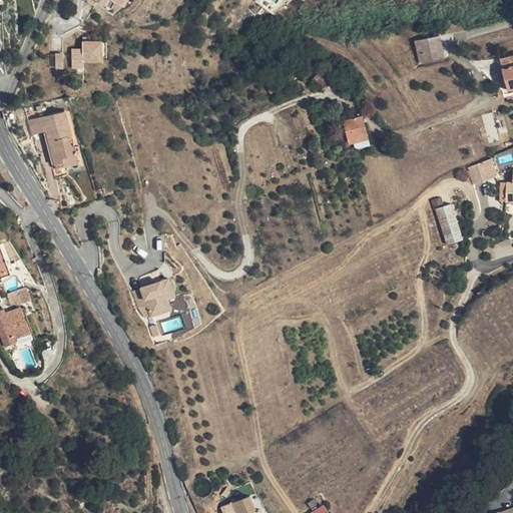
[(124,7),(128,0),(96,0),(113,10),(118,3),(124,7)]
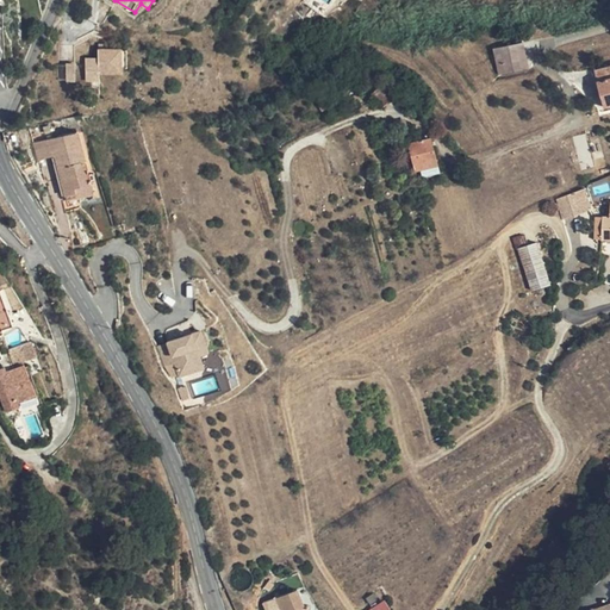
[(524,44),(493,49),(499,75),(530,69),(524,44)]
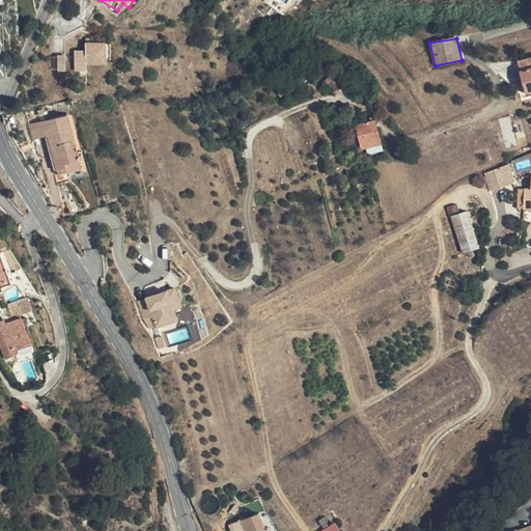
[(107,44),(94,45),(87,45),(86,65),(107,64),(107,60),(107,46),(107,44)]
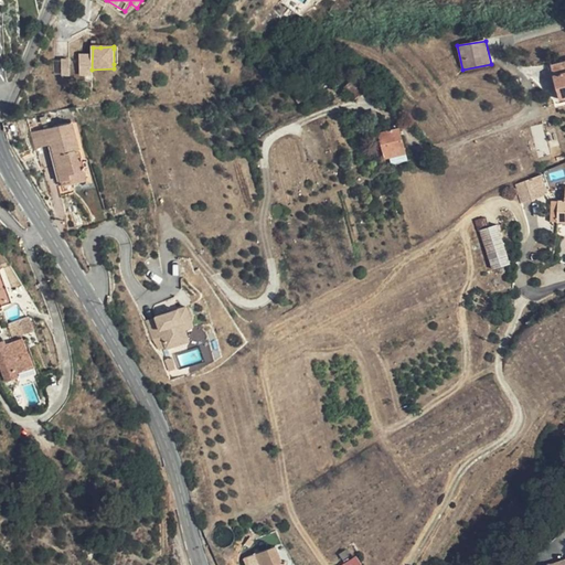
[(71,75),(71,59),(55,60),(55,75),(71,75)]
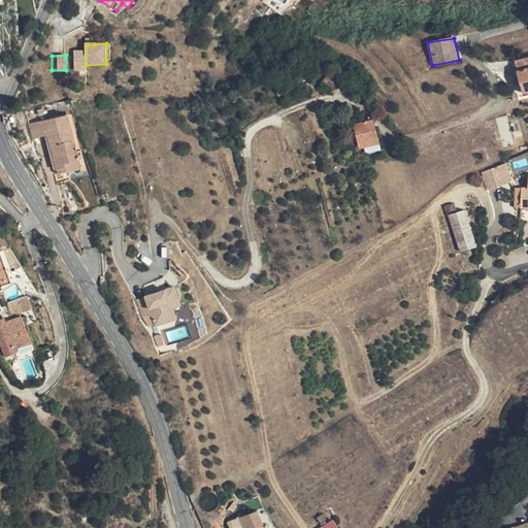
[(527,58),(516,61),(524,94),(527,92),(527,58)]
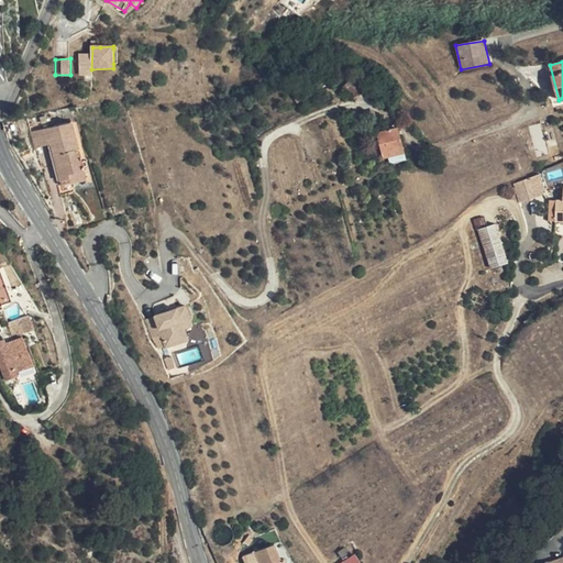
[(343,87),(345,90),(360,81),(355,77),(343,87)]
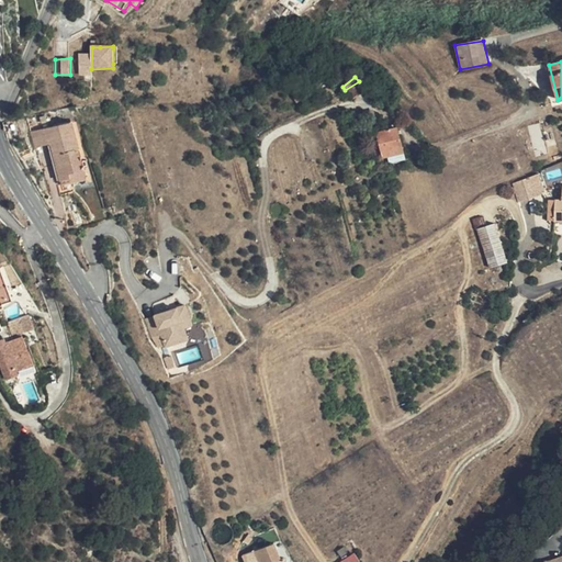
[(364,87),(359,81),(345,90),(352,99),(364,87)]
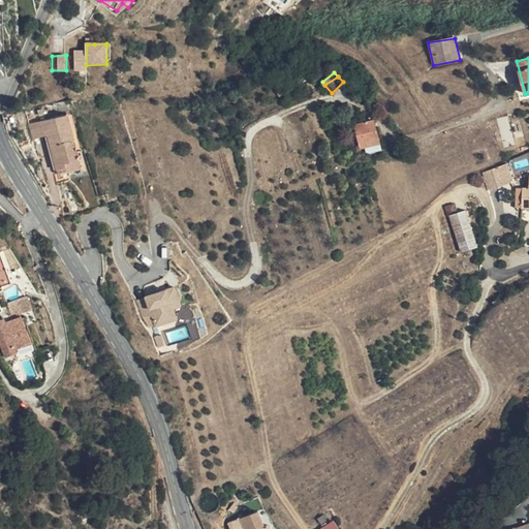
[(74,139),(67,115),(29,125),(33,139),(47,135),(56,169),(65,167),(66,173),(76,169),(74,161),(76,159),(71,141),(74,139)]
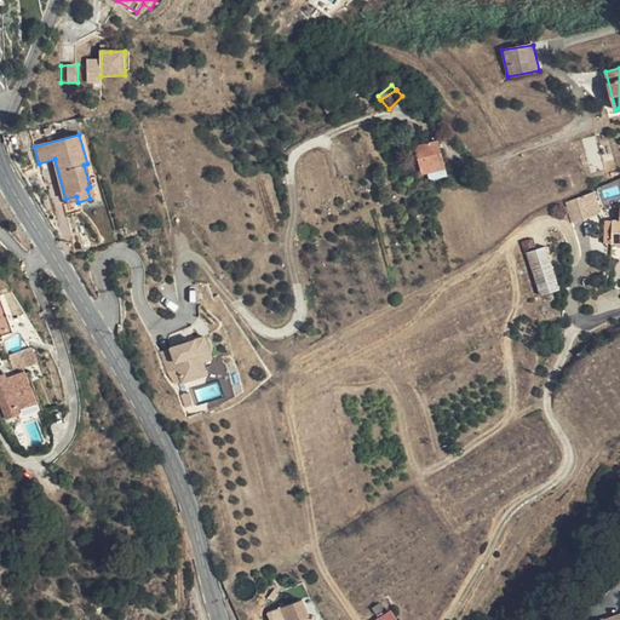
[(598,137),(586,138),(587,148),(598,147),(598,137)]
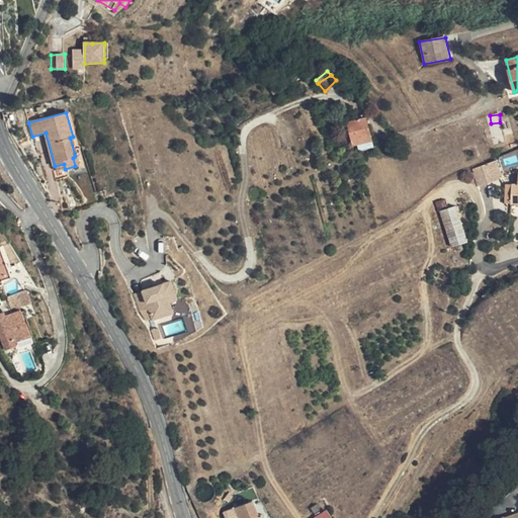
[(372,141),(369,132),(368,132),(365,116),(346,122),(353,146),(372,141)]
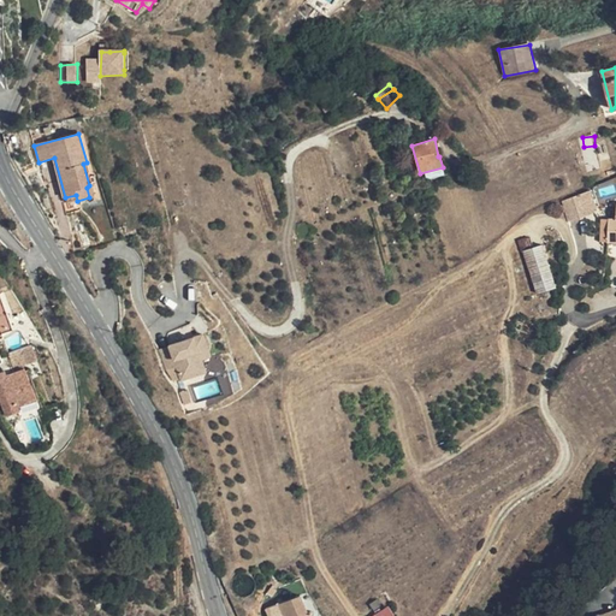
[(615,183),(594,190),(593,188),(592,188),(570,196),(581,221),(590,218),(587,209),(605,202),(609,209),(615,206),(615,183)]
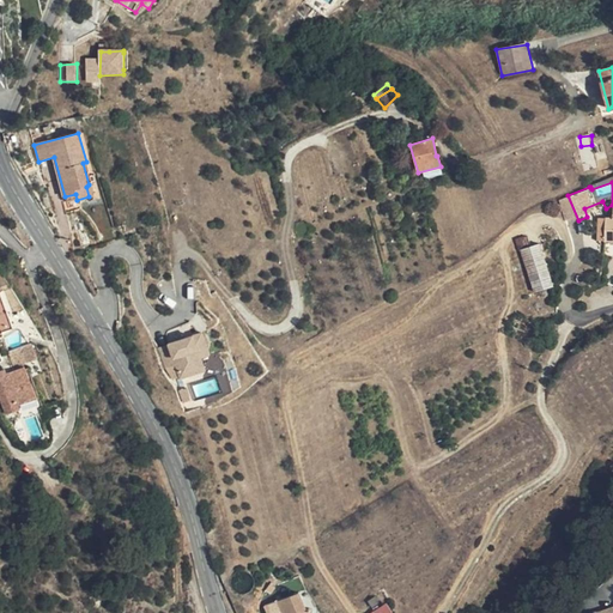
[(566,224),(578,220),(568,195),(557,199),(566,224)]
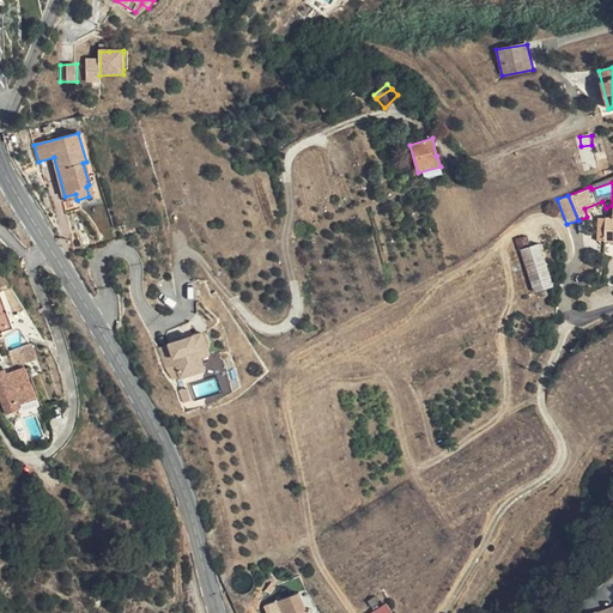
[(521,258),(536,252),(529,235),(515,241),(521,258)]
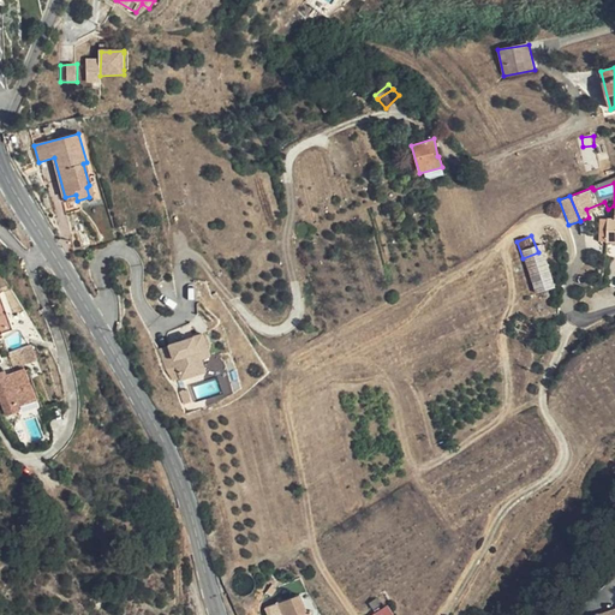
[(554,249),(572,252),(573,245),(566,243),(566,242),(556,240),(554,249)]
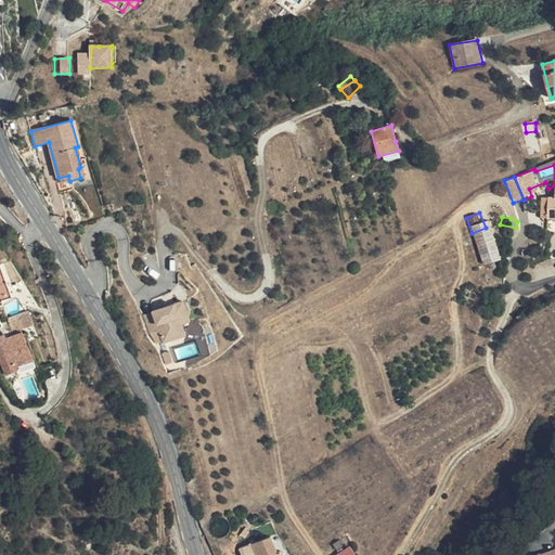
[(476,233),(487,262),(501,258),(491,228),(476,233)]
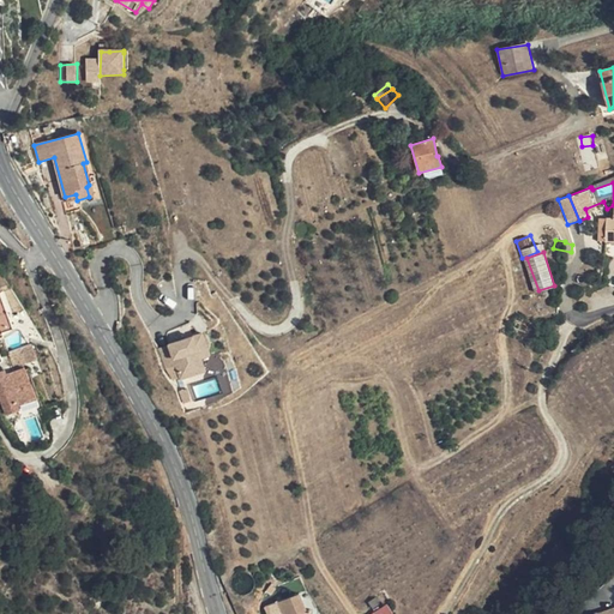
[(591,266),(583,263),(578,278),(588,281),(591,266)]
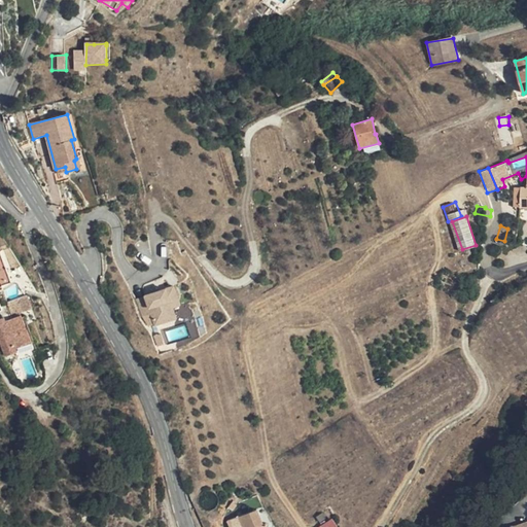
[(1,255),(0,255),(0,287),(1,291),(13,286),(1,255)]
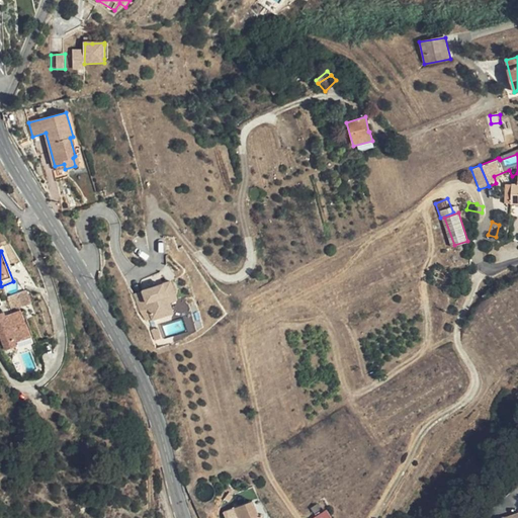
[(172,278),(135,292),(146,324),(176,313),(172,303),(180,299),(172,278)]
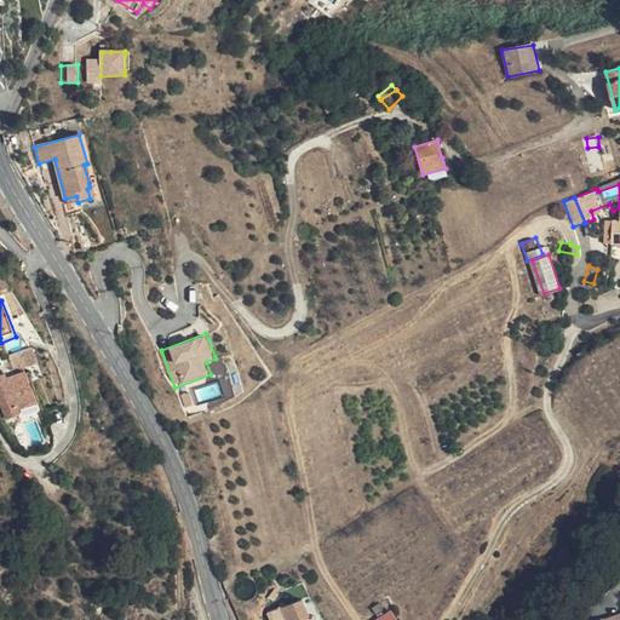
[(33,346),(9,356),(16,372),(40,362),(33,346)]
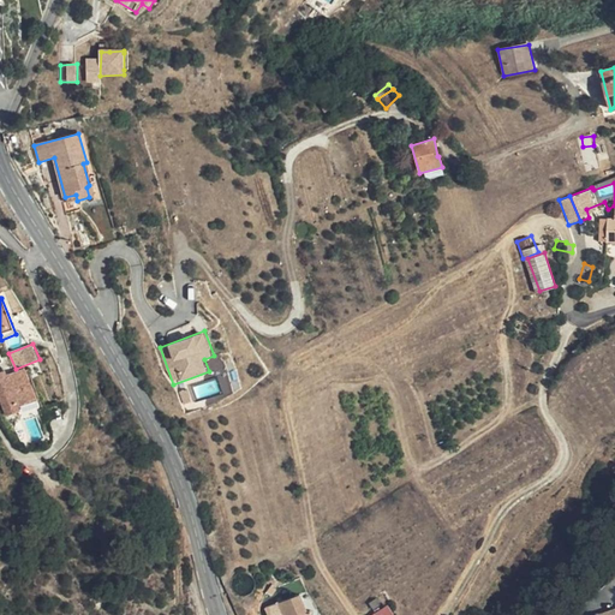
[(21,413),(39,406),(28,376),(25,374),(7,381),(5,376),(0,377),(0,401),(3,404),(10,422),(22,417),(21,413)]
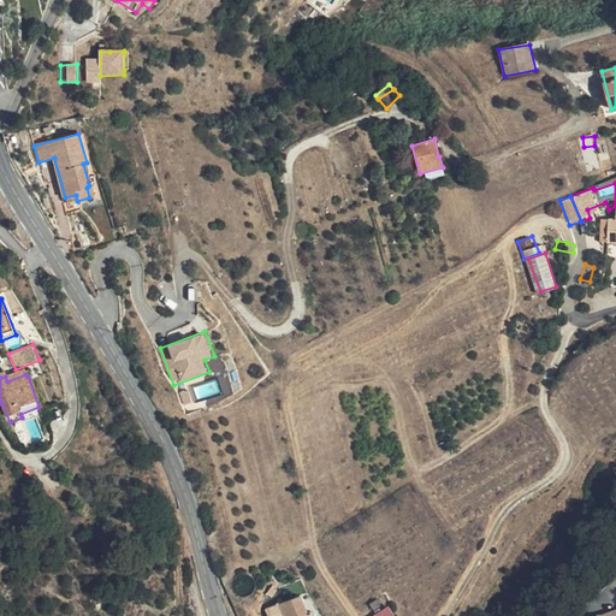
[(31,375),(28,377),(39,407),(42,404),(31,375)]
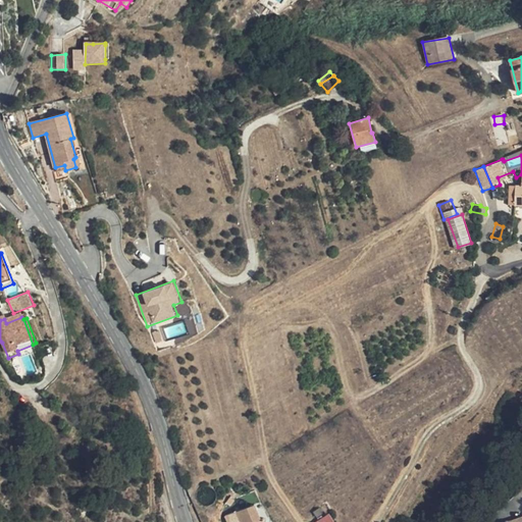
[(36,343),(33,345),(17,351),(18,354),(20,359),(39,352),(36,343)]
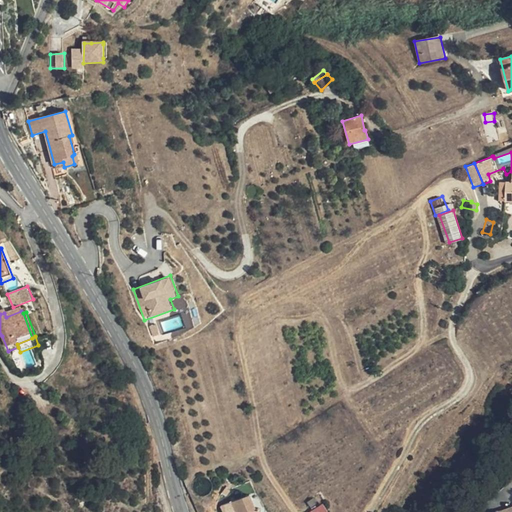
[(237,511),(262,511),(261,508),(257,510),(251,494),(233,501),(237,511)]
